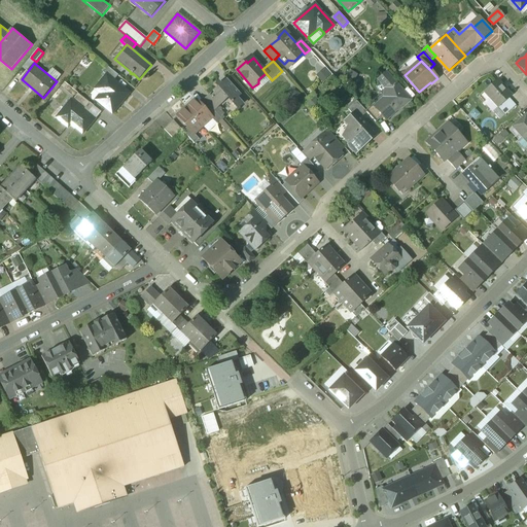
[(118,75),(107,67),(103,72),(106,75),(106,74),(113,80),(118,75)]
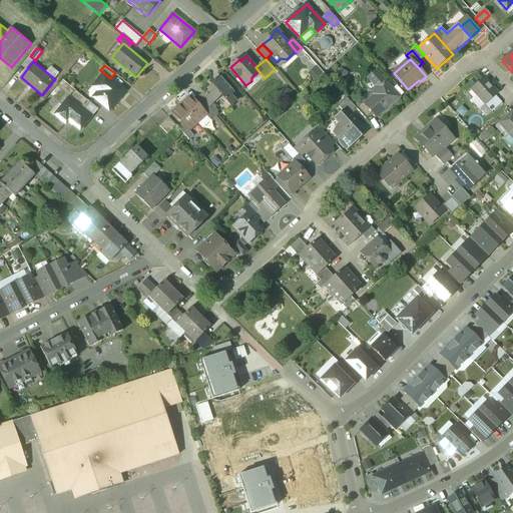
[(308,71),(313,80),(324,74),(319,65),(308,71)]
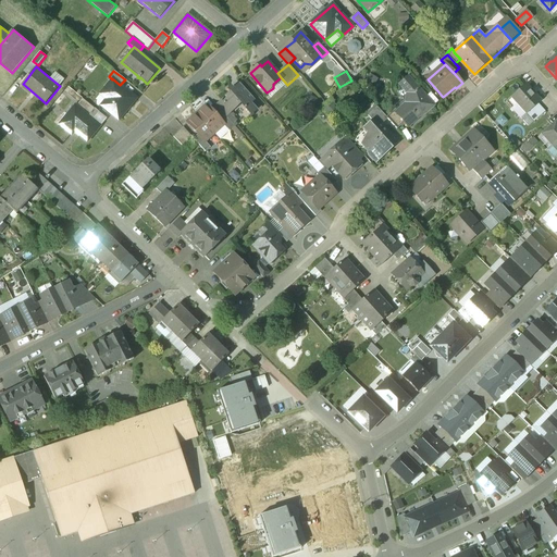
[(120,85),(112,78),(112,79),(103,89),(110,95),(101,106),(119,120),(136,98),(120,85)]
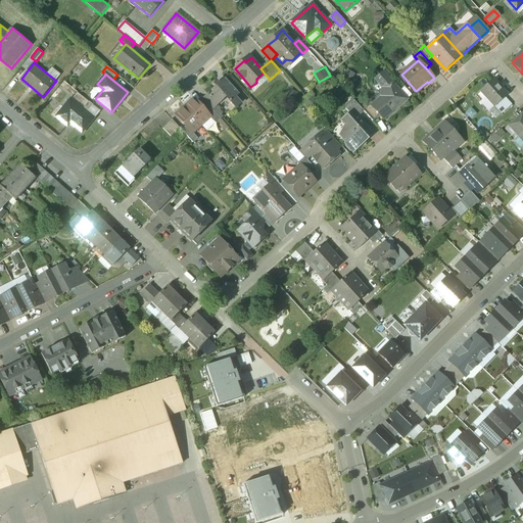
[(226,79),(221,84),(219,81),(214,85),(217,88),(211,92),(212,93),(209,96),(216,103),(221,98),(222,100),(227,96),(230,99),(229,101),(235,108),(241,102),(236,96),(239,93),(226,79)]
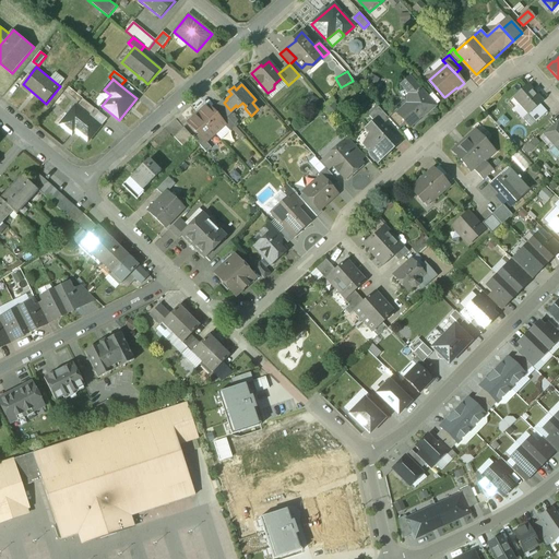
[(528,85),(514,98),(528,115),(540,104),(543,102),(528,85)]
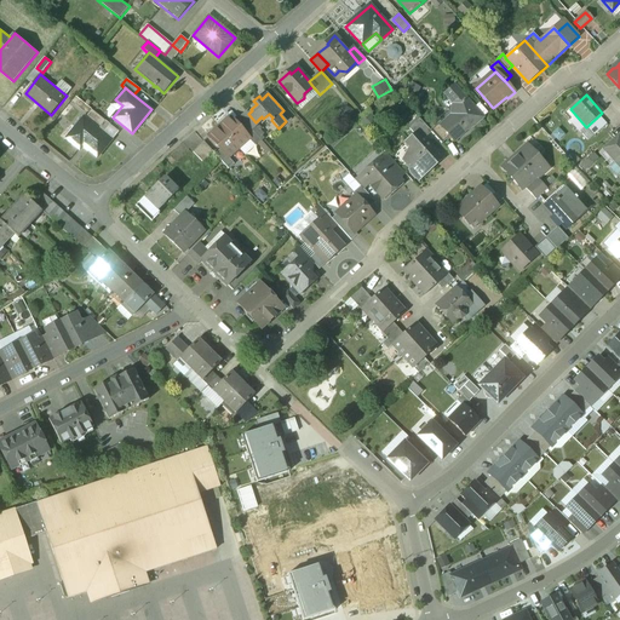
[(463,96),(454,104),(453,116),(443,126),(442,126),(451,136),(454,139),(468,127),(469,127),(470,128),(471,127),(482,118),(463,96)]
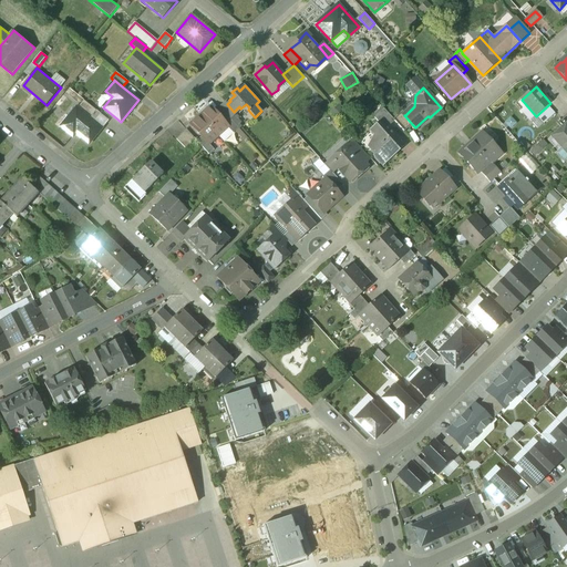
[(98,111),(84,100),(79,107),(91,117),(98,111)]
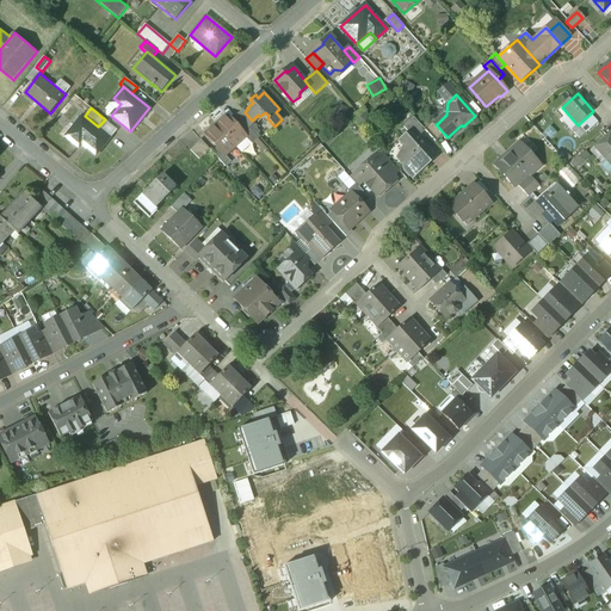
[(245,112),(244,111),(238,116),(244,122),(248,128),(253,122),(252,121),(245,112)]
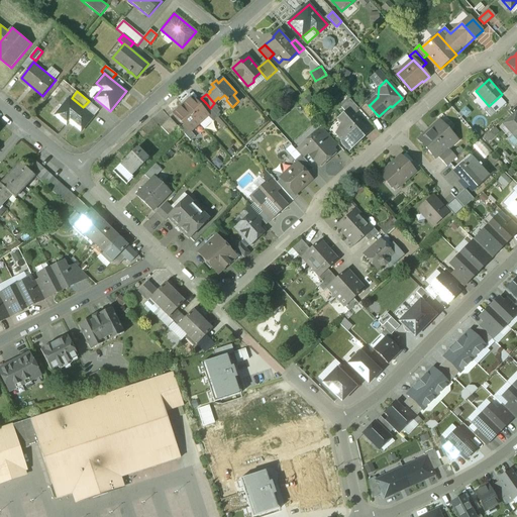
[(507,104),(500,96),(489,106),(496,114),(507,104)]
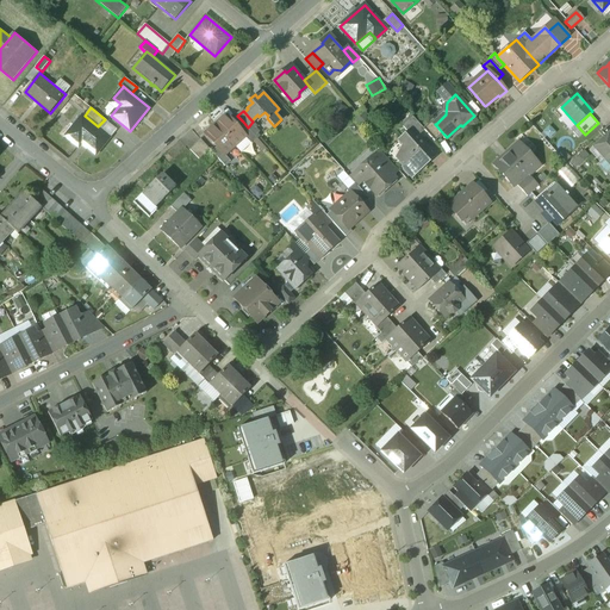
[(85,116),(83,114),(66,136),(79,148),(82,143),(97,155),(111,137),(98,126),(85,116)]
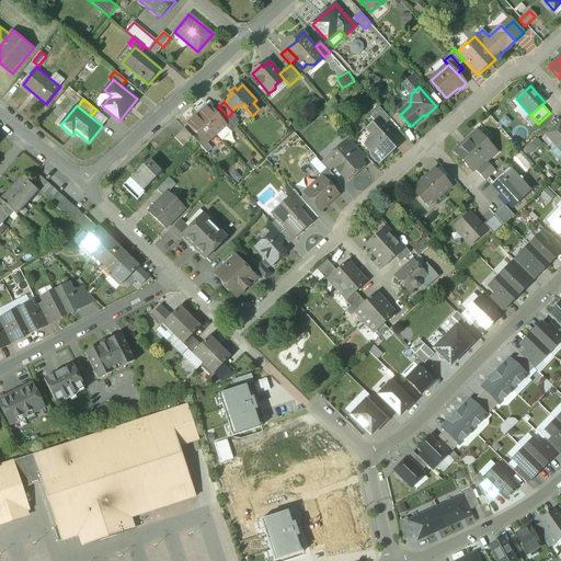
[(218,116),(208,106),(198,115),(217,134),(226,126),(226,125),(218,116)]
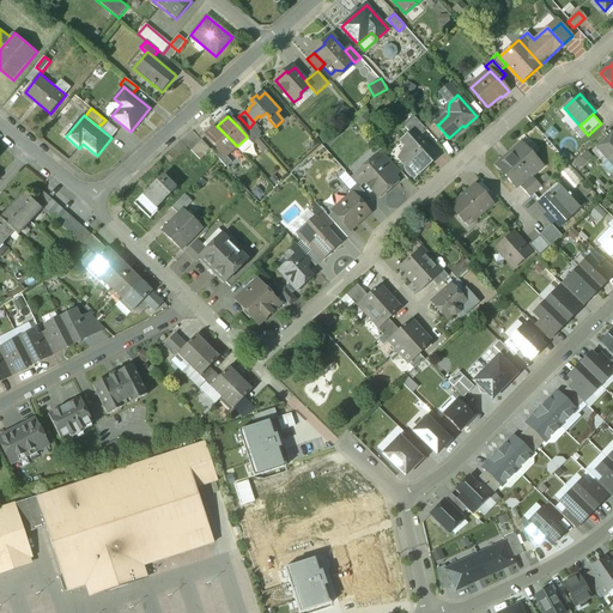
[(425,129),(414,119),(405,127),(410,133),(413,131),(419,138),(426,132),(425,129)]
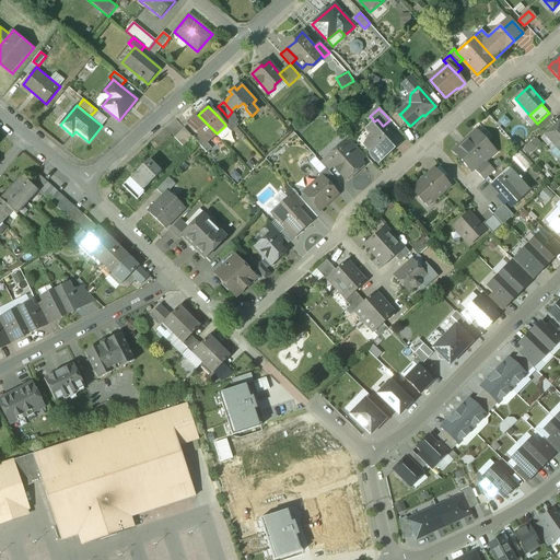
[(397,111),(388,118),(389,120),(399,130),(407,123),(399,114),(400,114),(397,111)]
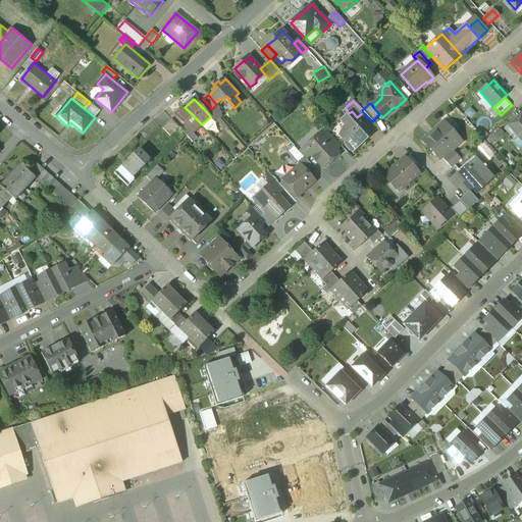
[(212,109),(208,104),(203,108),(210,116),(210,117),(215,122),(220,118),(212,109)]
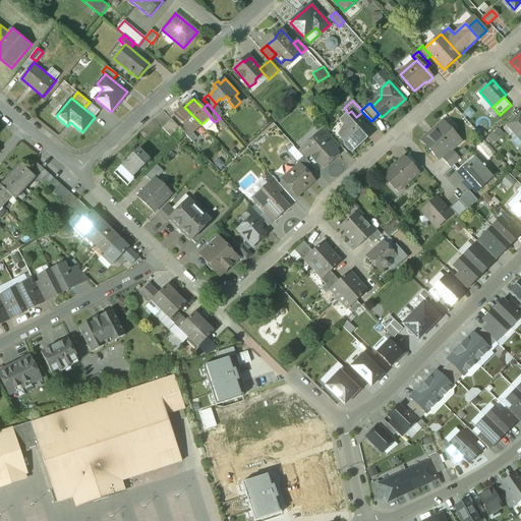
[(201,124),(184,107),(175,115),(185,126),(192,132),(201,124)]
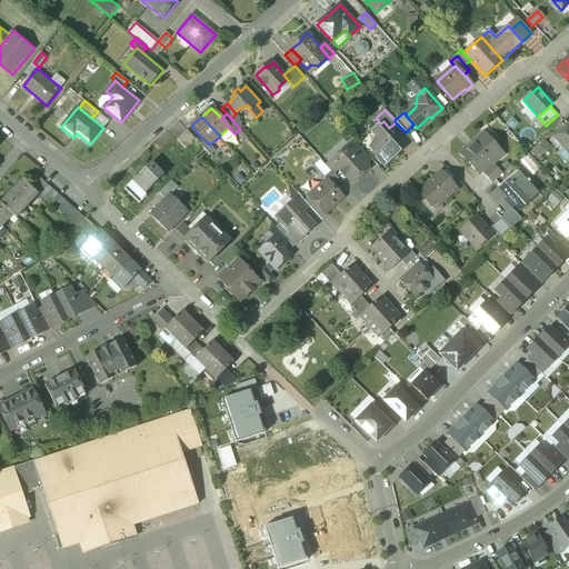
[(380,123),(372,131),(378,137),(376,138),(377,143),(371,148),(377,155),(385,162),(395,155),(396,156),(407,146),(399,137),(398,138),(389,128),(383,121),(380,123)]
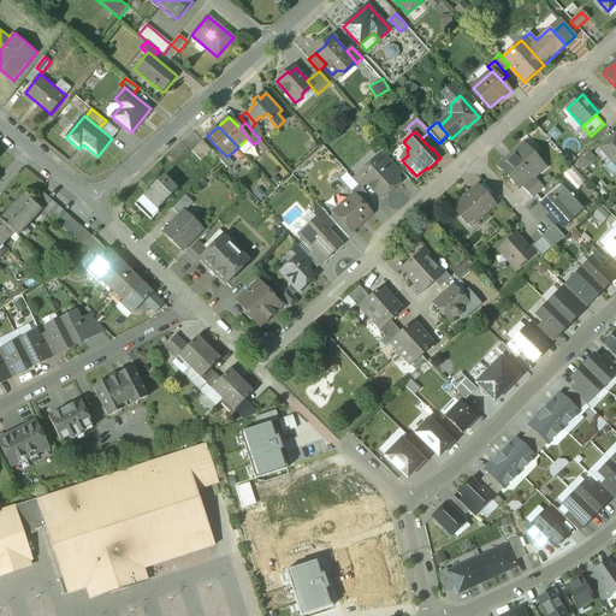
[(615,136),(615,135),(599,149),(615,167),(615,136)]
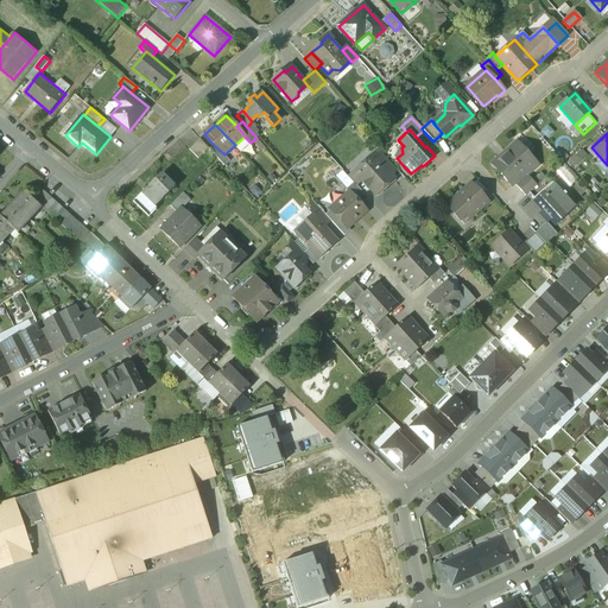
[(201,139),(190,150),(200,159),(209,149),(201,139)]
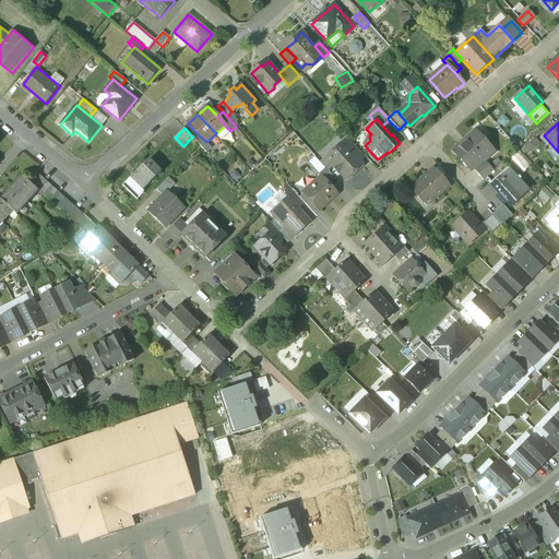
[(366,129),(355,139),(368,154),(370,152),(365,145),(370,141),(369,135),(371,134),(366,129)]
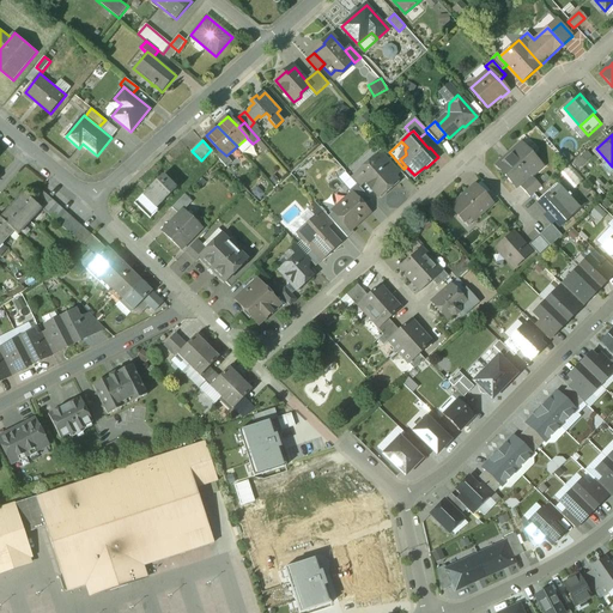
[(521,144),(497,167),(516,188),(530,176),(541,167),(521,144)]
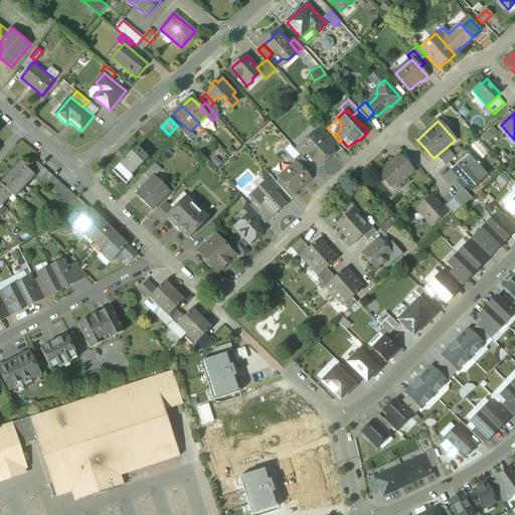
[(190,131),(183,125),(179,128),(190,141),(195,137),(190,131)]
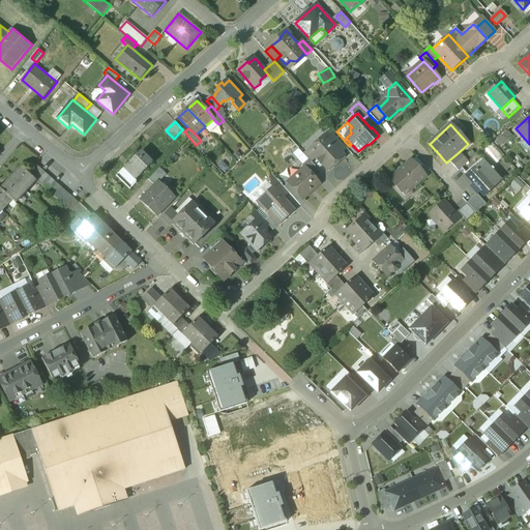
[(183,133),(177,139),(182,144),(188,138),(183,133)]
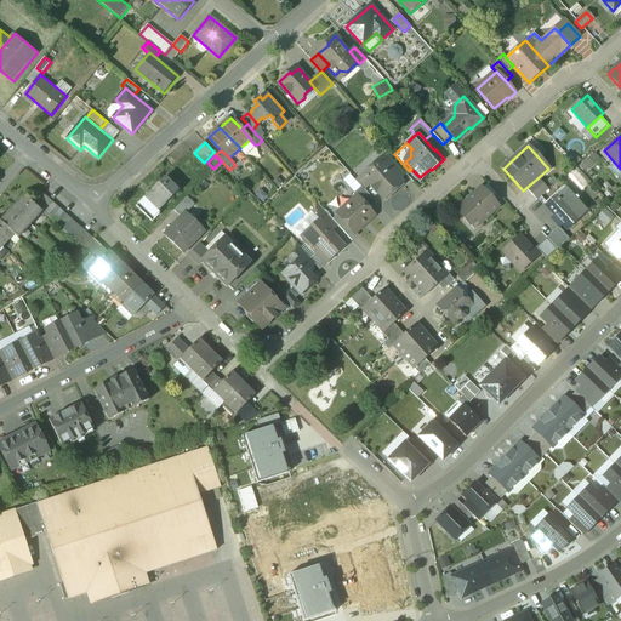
[(405,174),(391,158),(385,164),(399,180),(405,174)]
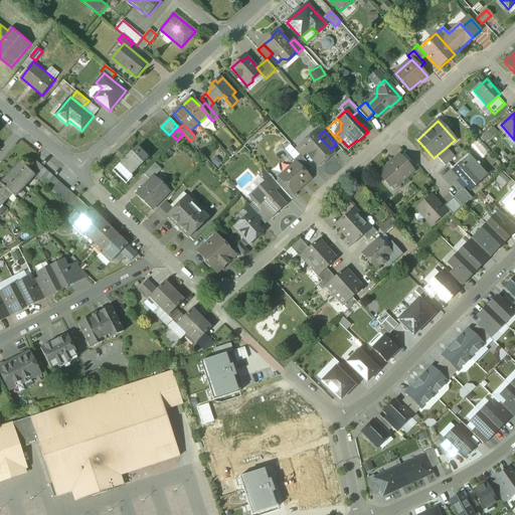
[(319,136),(317,133),(309,140),(312,143),(305,149),(308,152),(308,153),(319,165),(334,152),(331,149),(319,136)]
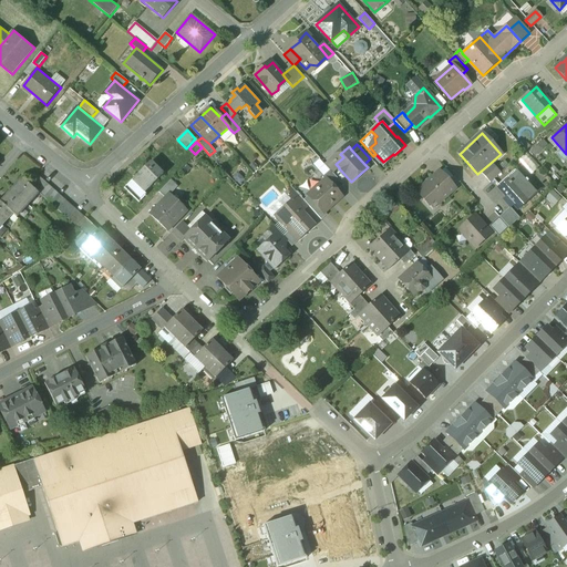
[(383,162),(375,154),(373,156),(381,165),(383,162)]
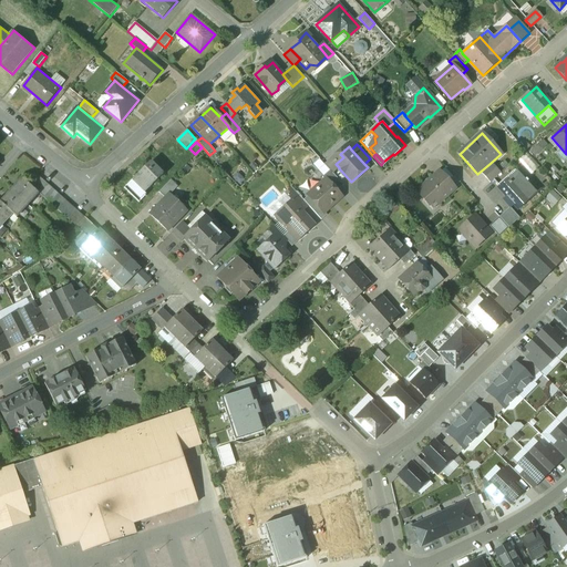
[(336,164),(331,158),(325,164),(330,171),(332,173),(339,168),(339,167),(336,164)]
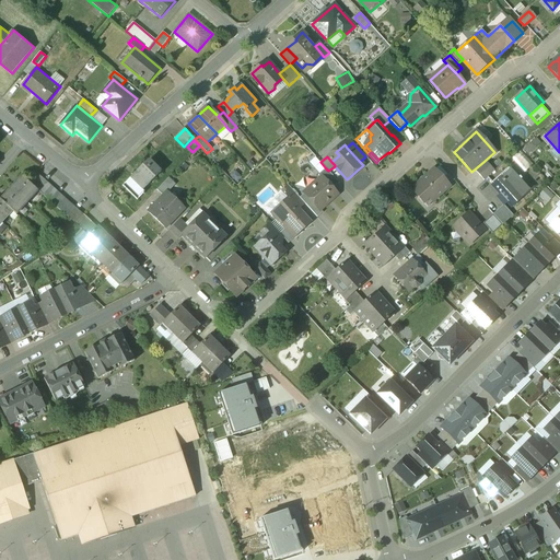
[(162,172),(151,161),(150,160),(148,161),(124,185),(138,200),(146,193),(143,190),(162,172)]
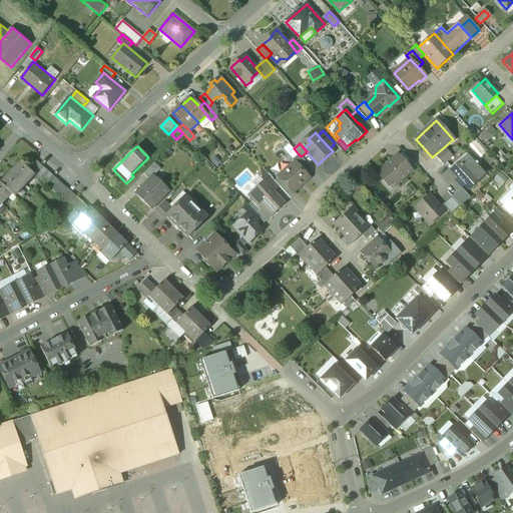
[(453,157),(444,147),(435,155),(436,156),(435,156),(444,166),(453,157)]
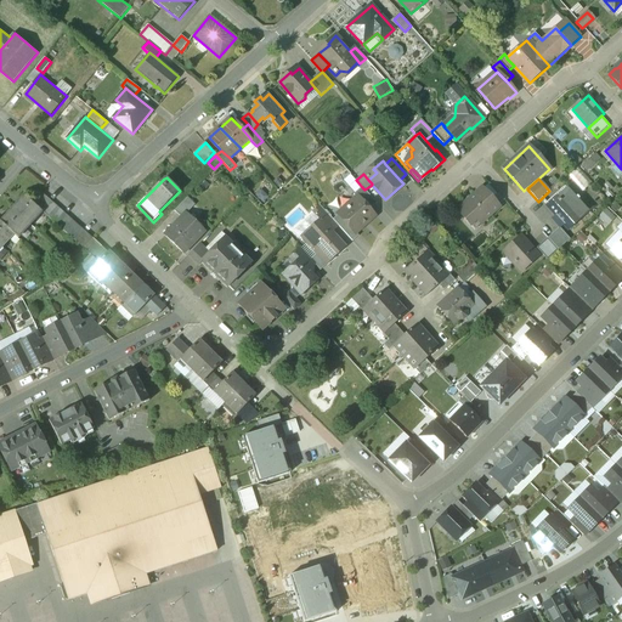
[(365,190),(362,187),(354,194),(357,198),(369,210),(377,203),(365,190)]
